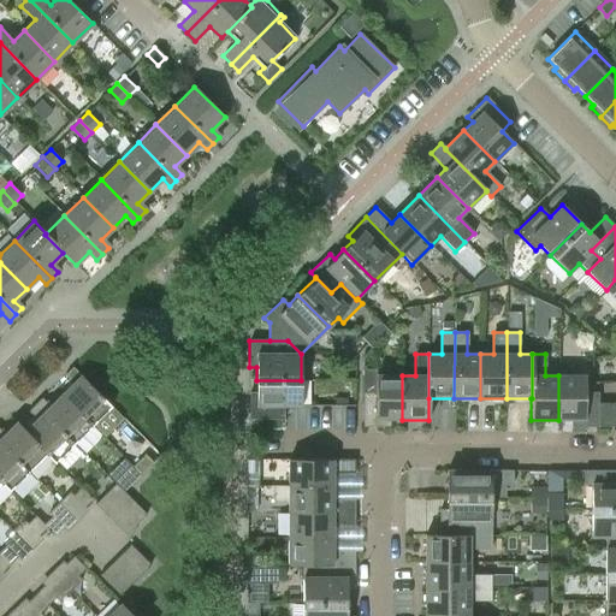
[(61,395),(92,426),(111,407),(72,367),(64,375),(72,384),(61,395)]
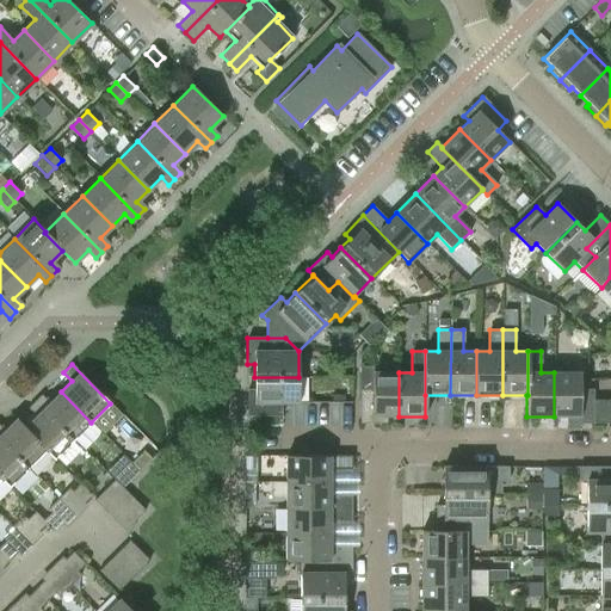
[(399,417),(399,372),(372,372),(372,389),(359,389),(359,424),(386,424),(386,417),(399,417)]
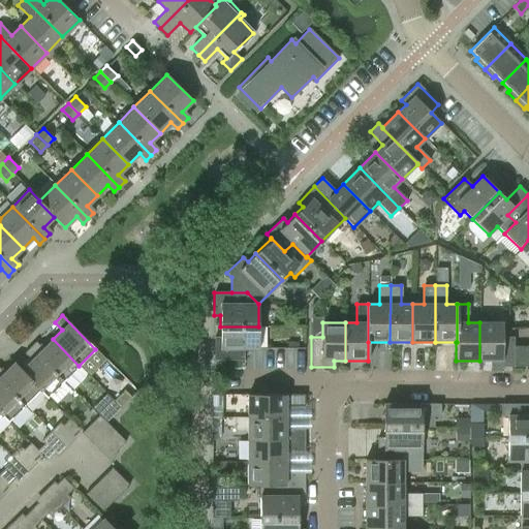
[(514,367),(514,346),(514,337),(502,337),(502,322),(479,322),(479,361),(490,361),(490,367),(514,367)]
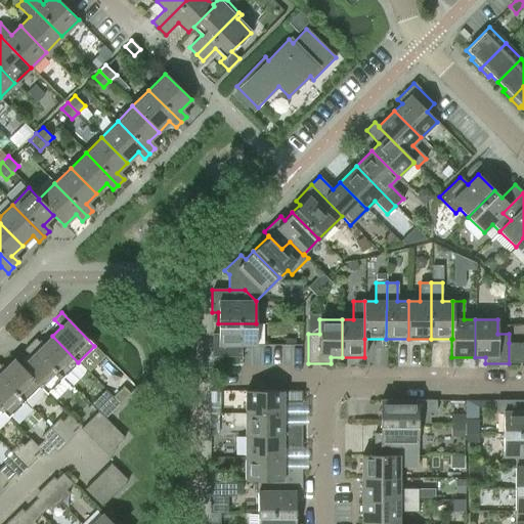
[(256,323),(218,323),(218,334),(212,334),(212,357),(242,357),(242,346),(256,346),(256,323)]
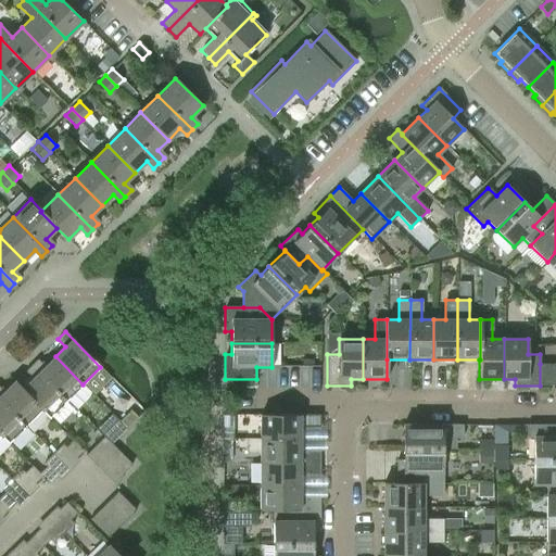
[(65,401),(83,384),(55,356),(45,367),(37,359),(30,366),(65,401)]
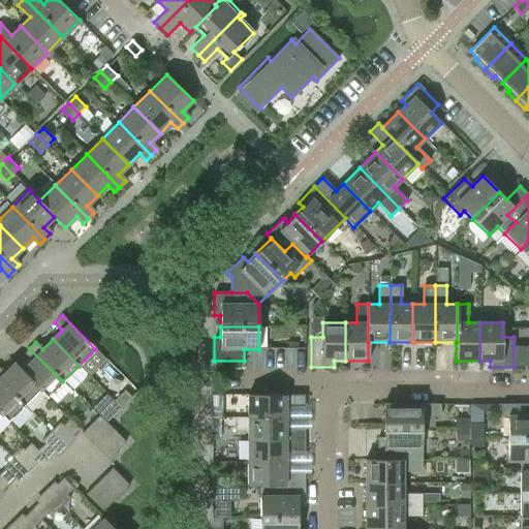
[(514,346),(514,367),(528,366),(528,346),(514,346)]
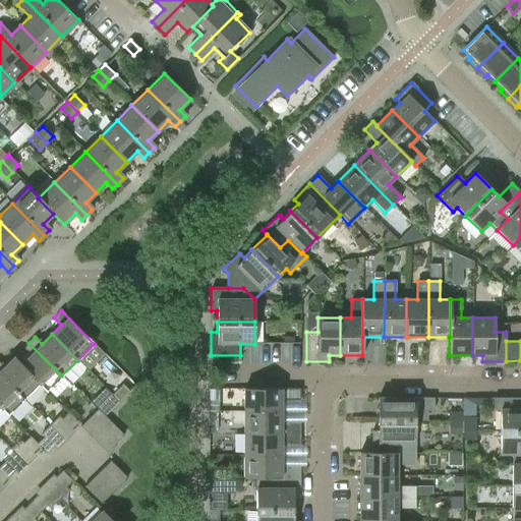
[(45,392),(61,375),(29,343),(23,348),(31,356),(21,364),(21,365),(39,384),(38,385),(45,392)]
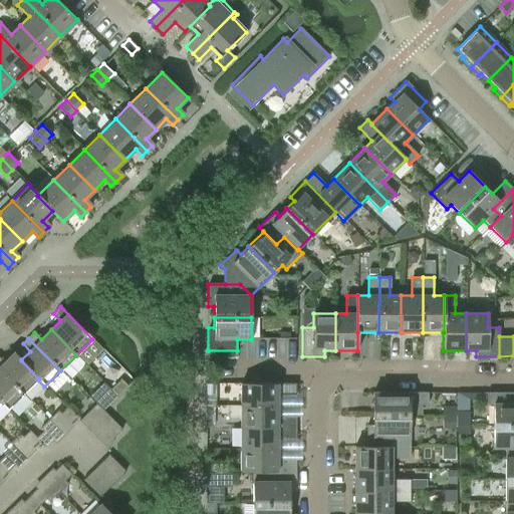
[(0,370),(23,394),(37,379),(38,378),(21,360),(21,359),(14,352),(3,363),(0,359),(0,370)]
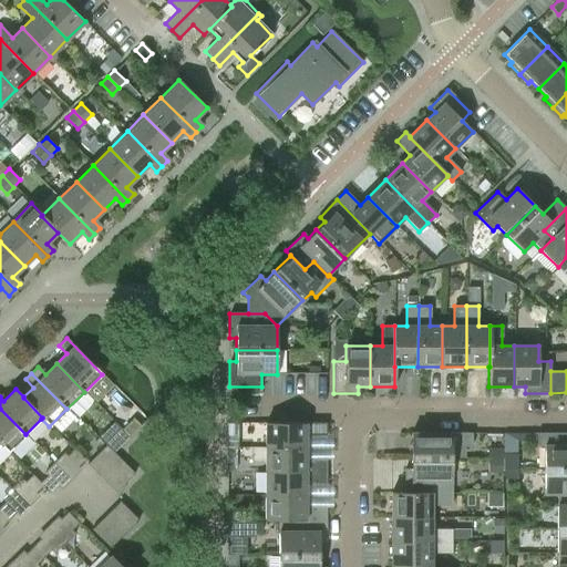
[(0,443),(0,444),(0,443),(0,444),(8,452),(26,434),(0,409),(0,443)]
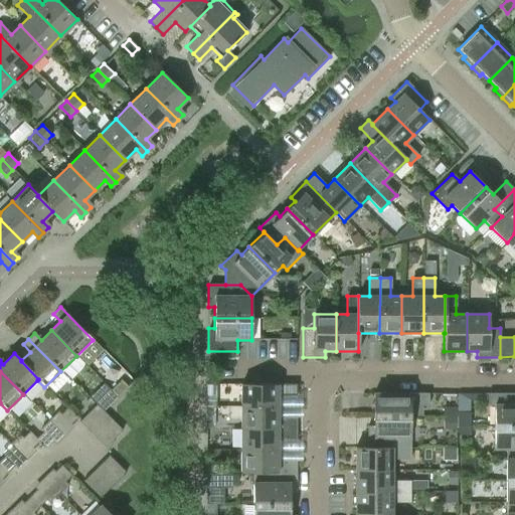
[(121,380),(111,389),(118,396),(127,386),(121,380)]
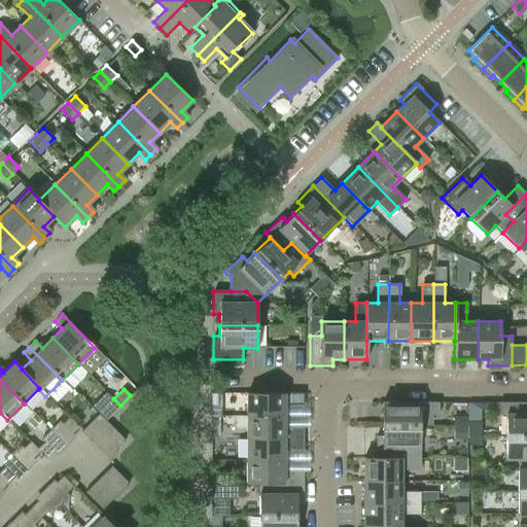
[(246,417),(284,417),(284,406),(303,406),(303,393),(246,393),(246,417)]
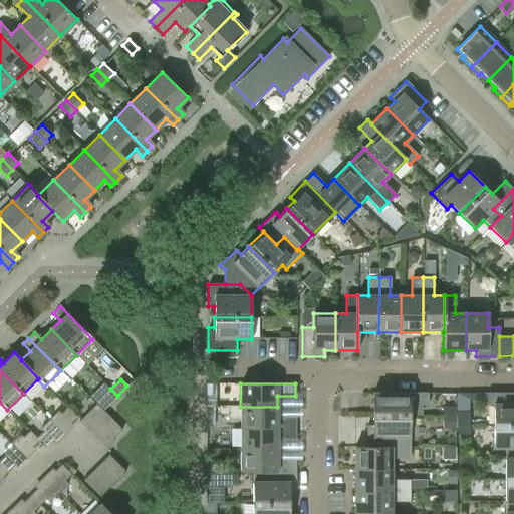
[(209,384),(206,384),(206,407),(216,406),(216,384),(209,384)]
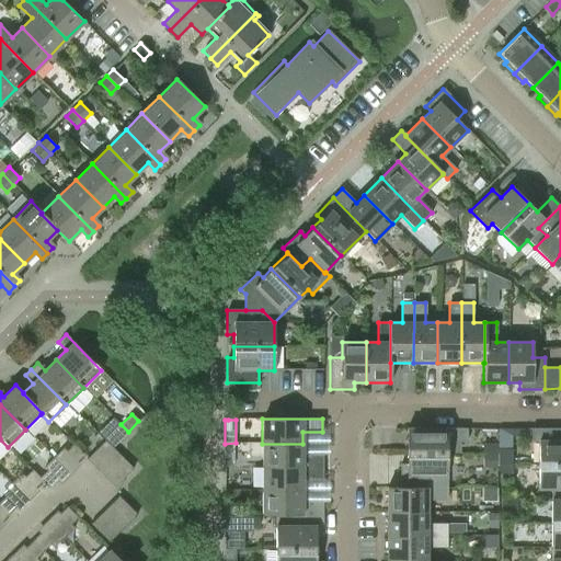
[(117,443),(128,432),(121,424),(110,435),(117,443)]
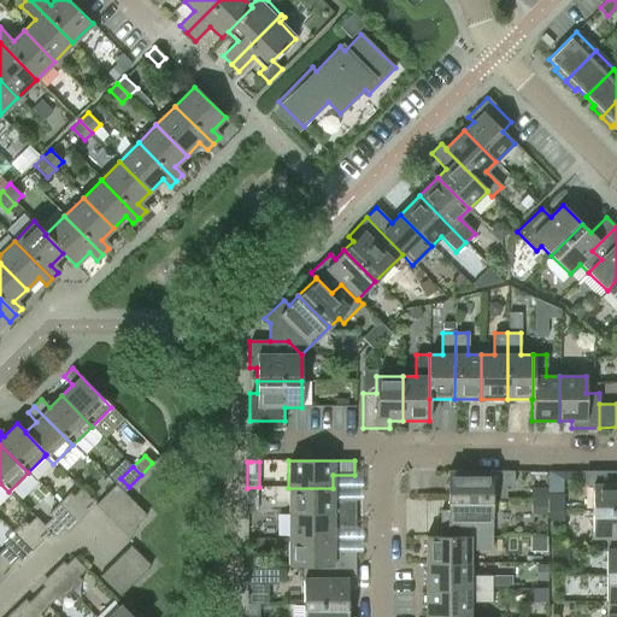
[(592,511),(616,510),(616,470),(585,471),(585,485),(592,485),(592,511)]
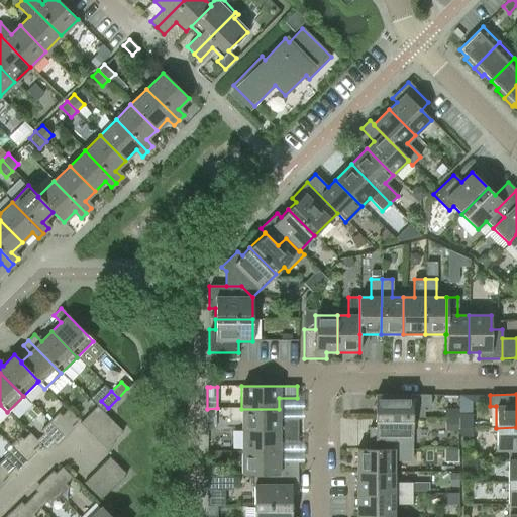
[(424,417),(424,406),(430,406),(430,395),(375,395),(375,417),(412,417),(424,417)]
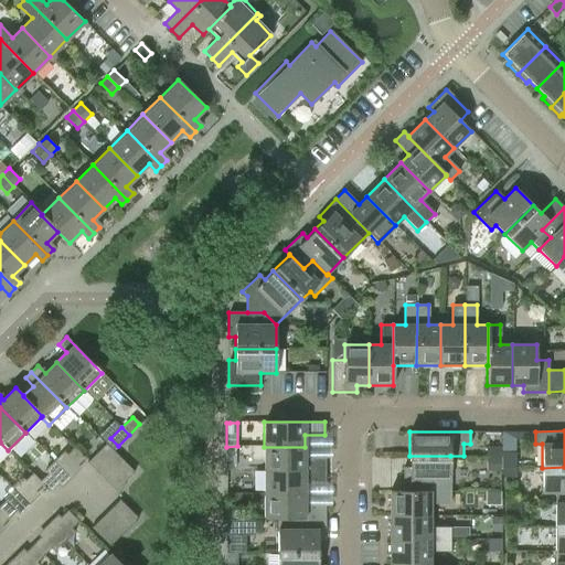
[(96,472),(114,454),(105,445),(86,462),(96,472)]
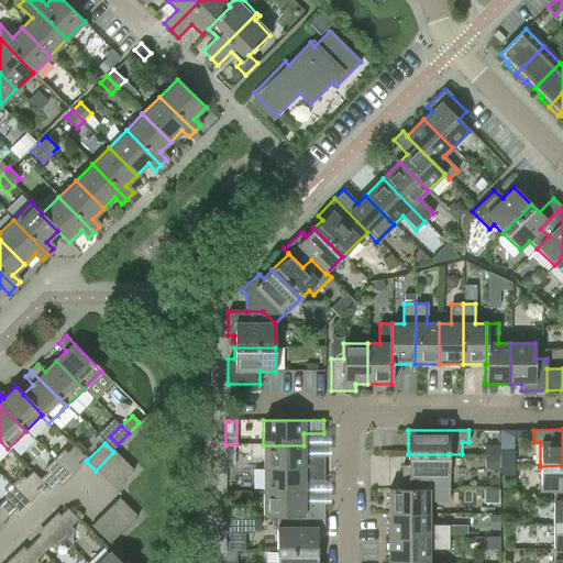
[(66,453),(77,464),(85,456),(73,445),(66,453)]
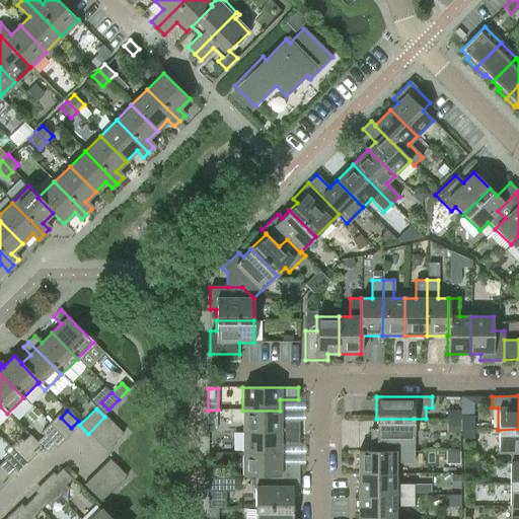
[(280,421),(280,411),(242,411),(242,432),(298,432),(298,421),(280,421)]
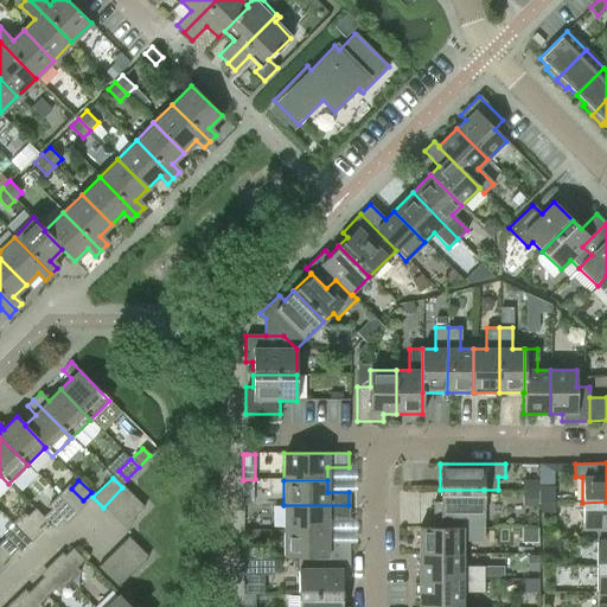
[(553,486),(540,486),(540,492),(540,502),(540,503),(553,503),(553,493),(553,486)]
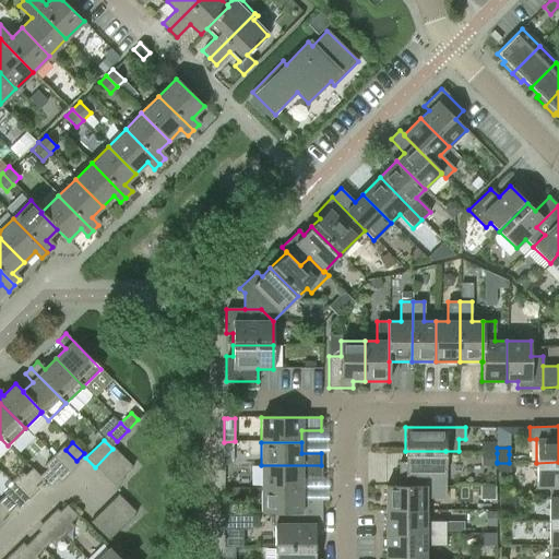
[(122,458),(113,449),(95,467),(104,476),(122,458)]
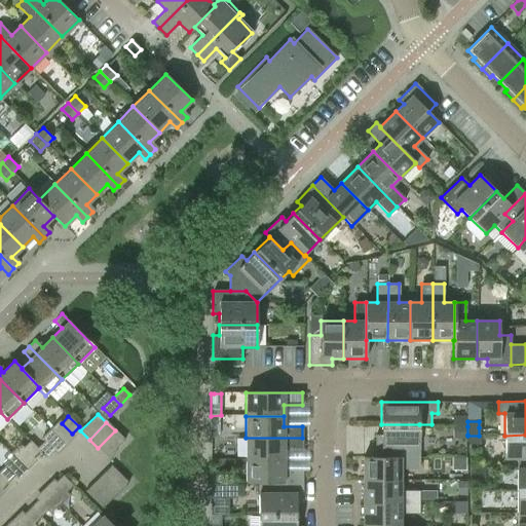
[(419,458),(419,424),(381,424),(381,436),(375,436),(375,457),(419,458)]
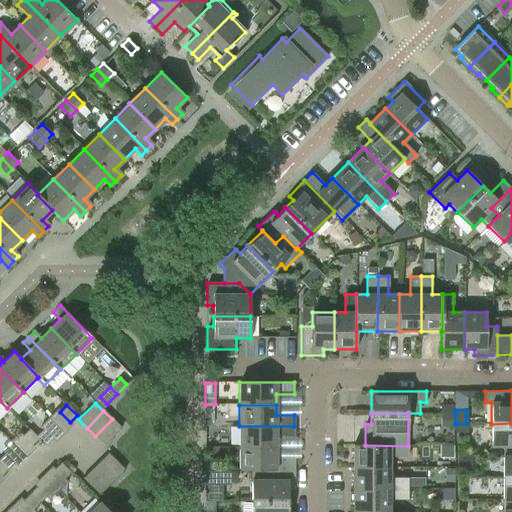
[(121,428),(112,419),(95,436),(104,445),(121,428)]
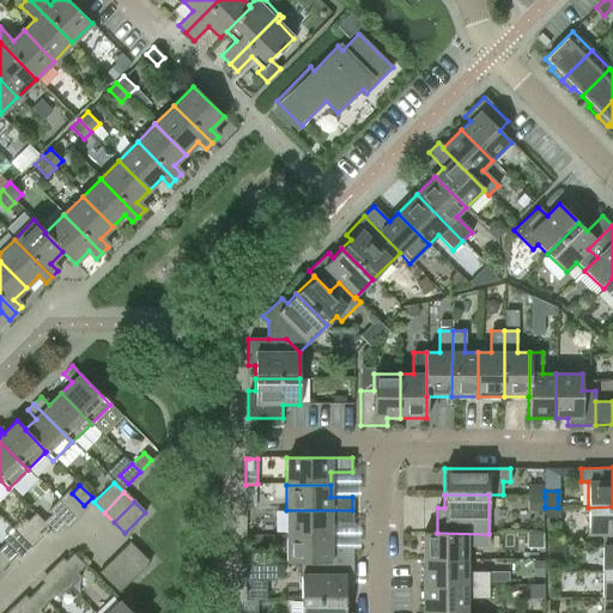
[(602,534),(602,546),(612,546),(612,507),(588,508),(588,534),(602,534)]
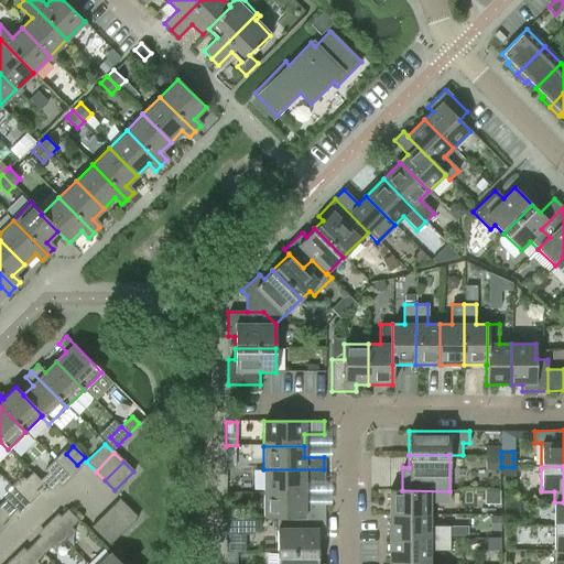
[(513,467),(501,467),(501,476),(505,476),(513,476),(513,467)]
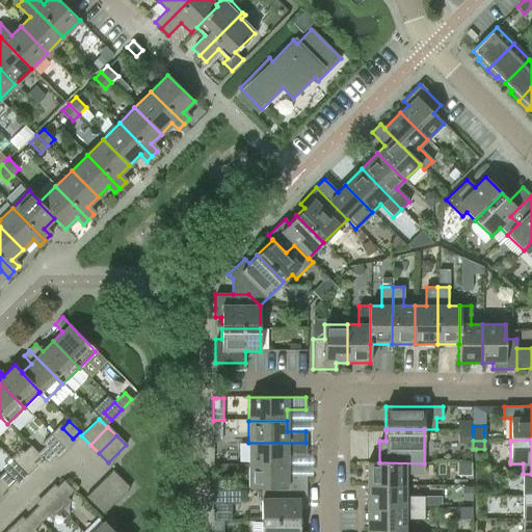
[(306,454),(306,443),(248,443),(248,466),(287,466),(287,454),(306,454)]
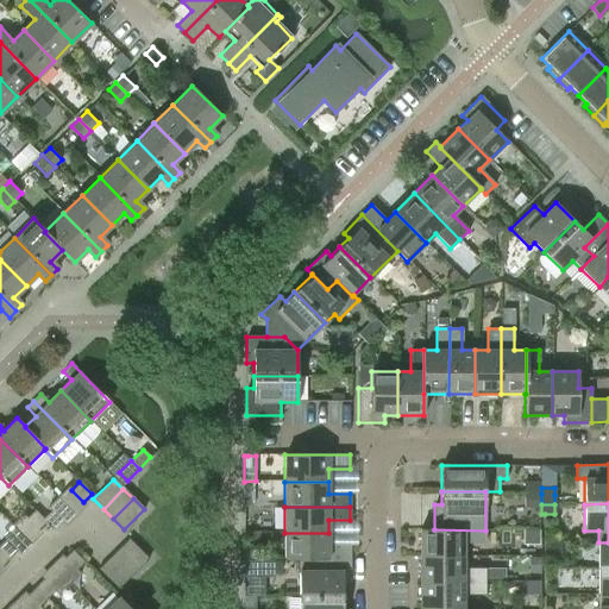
[(35,510),(26,519),(38,531),(45,522),(46,522),(43,519),(35,510)]
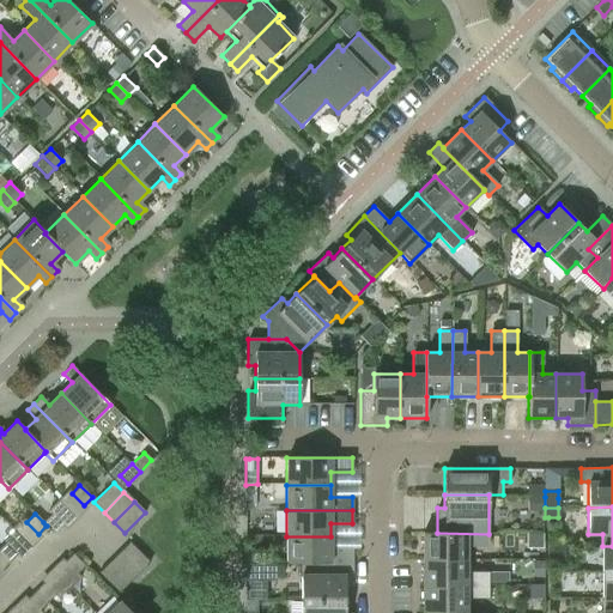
[(50,515),(43,522),(47,526),(46,526),(54,534),(62,526),(50,515)]
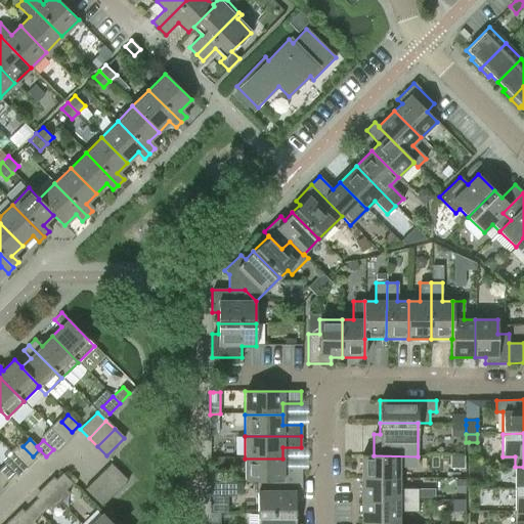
[(418,468),(418,456),(374,455),(361,455),(361,478),(399,478),(399,468),(418,468)]
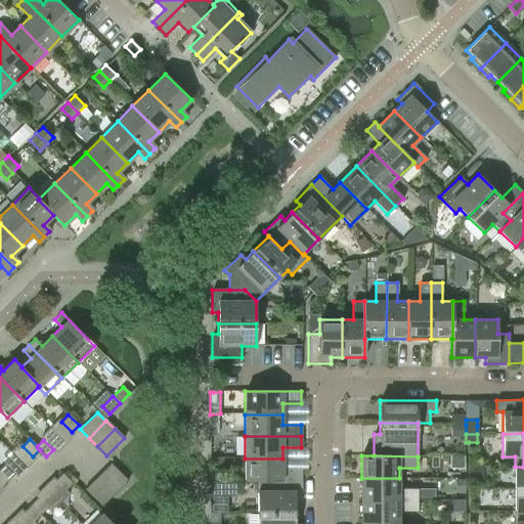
[(301,470),(282,470),(282,459),(245,459),(245,481),(257,481),(257,480),(301,481),(301,470)]
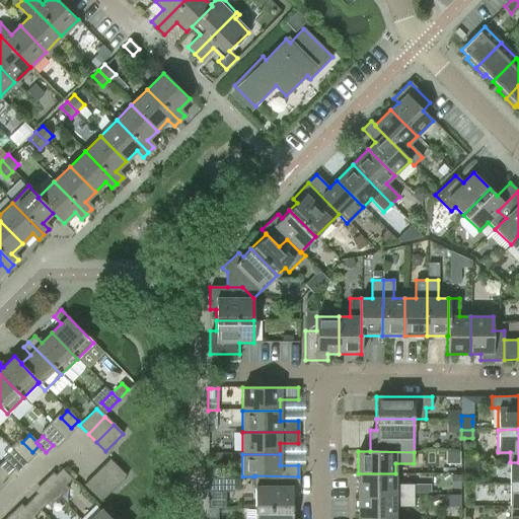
[(100,467),(118,485),(126,475),(109,458),(100,467)]
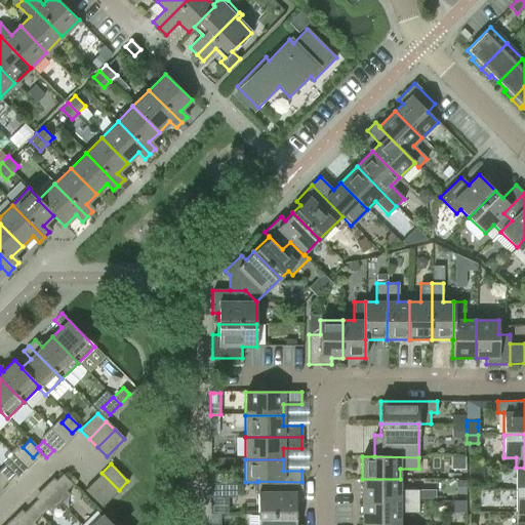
[(0,469),(0,474),(8,482),(14,475),(4,465),(0,469)]
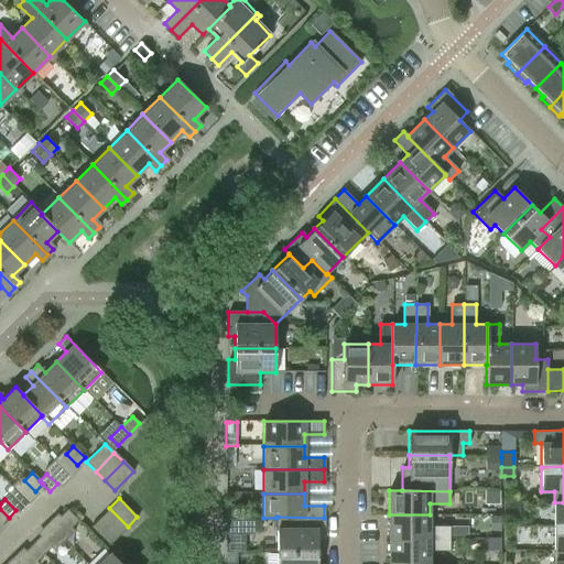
[(563,502),(554,502),(554,527),(563,525),(563,502)]
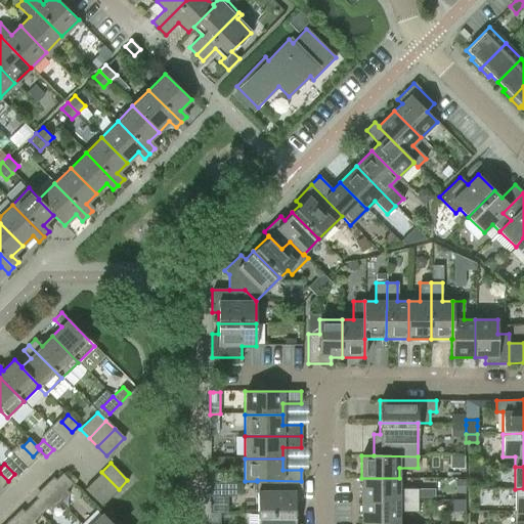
[(101,472),(93,480),(110,497),(119,489),(101,472)]
